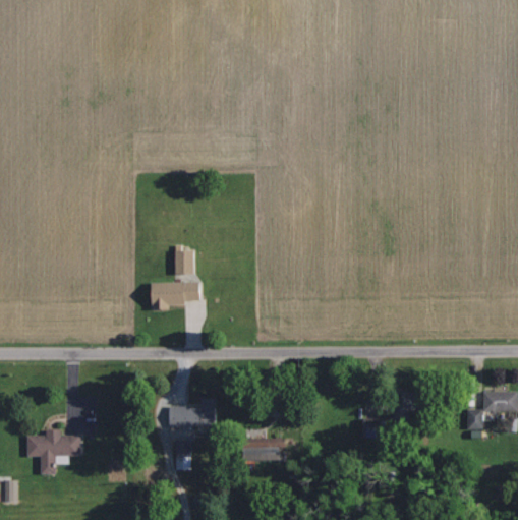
[(194,274),(194,250),(175,250),(175,274),(194,274)]
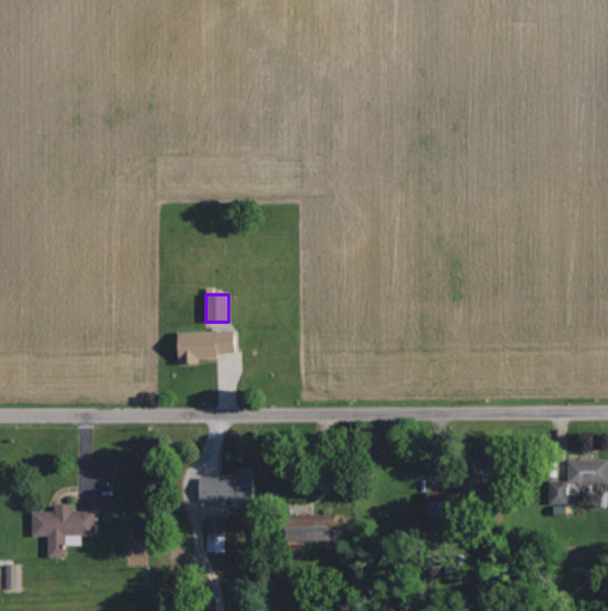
[(176,333),(177,364),(201,364),(201,359),(217,358),(217,353),(238,353),(237,331),(176,333)]
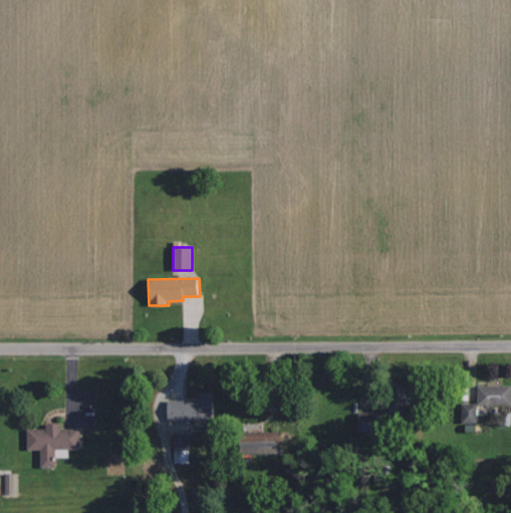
[(510,387),(478,387),(478,407),(510,406),(510,387)]
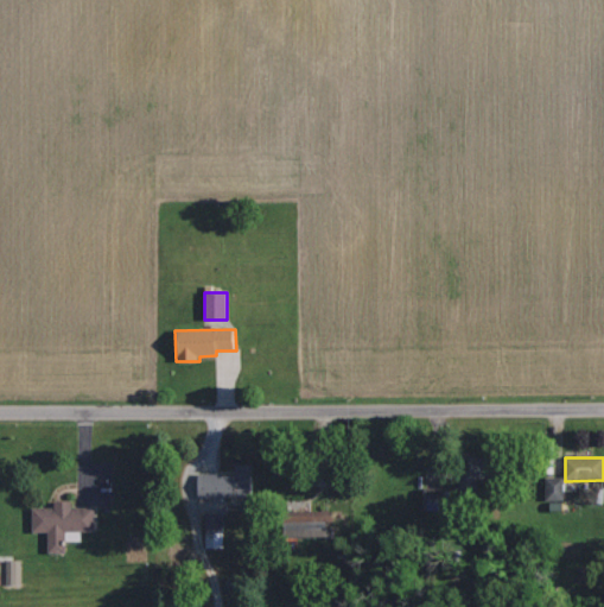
[(234,474),(198,475),(198,499),(252,498),(252,465),(234,465),(234,474)]
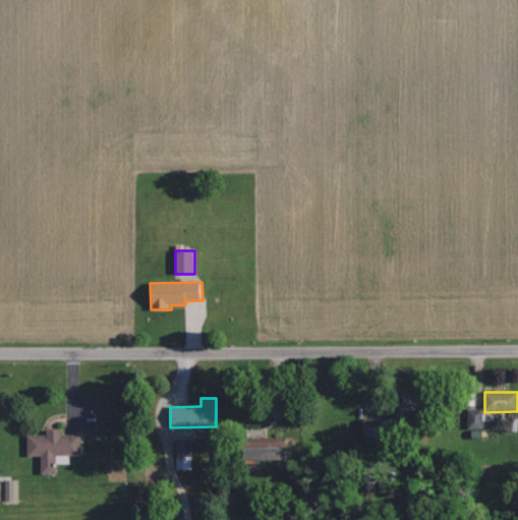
[(483,429),(483,410),(467,410),(467,429),(483,429)]
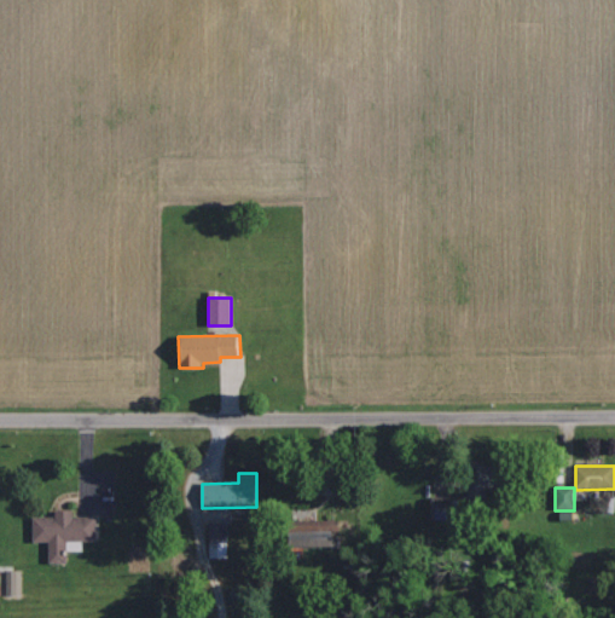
[(97,542),(97,517),(74,517),(74,510),(56,510),(56,517),(32,517),(32,542),(48,542),(48,562),(67,562),(67,542),(97,542)]
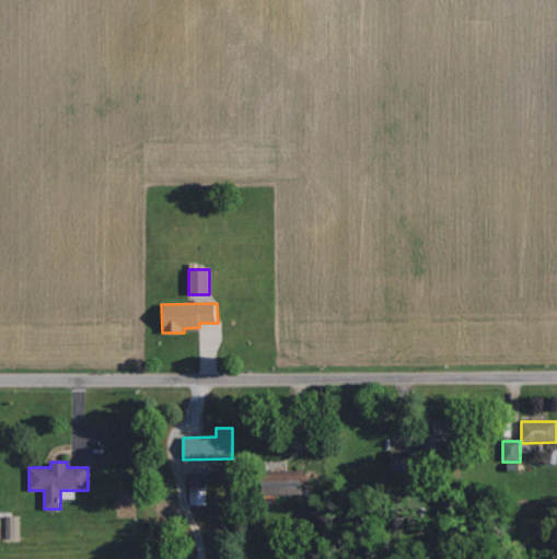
[(187,505),(206,504),(205,474),(187,474),(187,505)]
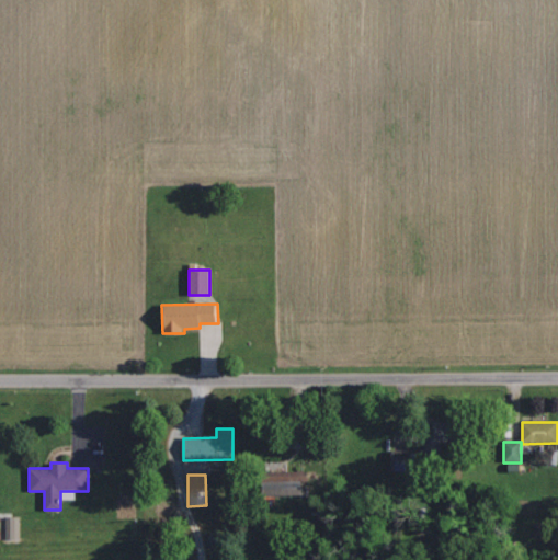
[(9,539),(20,539),(19,517),(9,517),(9,539)]
